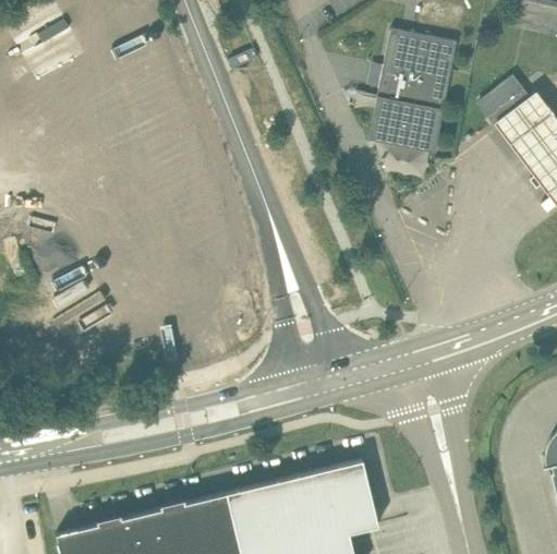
[(382,100),(374,133),(436,145),(434,154),(436,155),(453,64),(458,44),(391,31),(378,98),(358,94),(356,95),(382,100)]
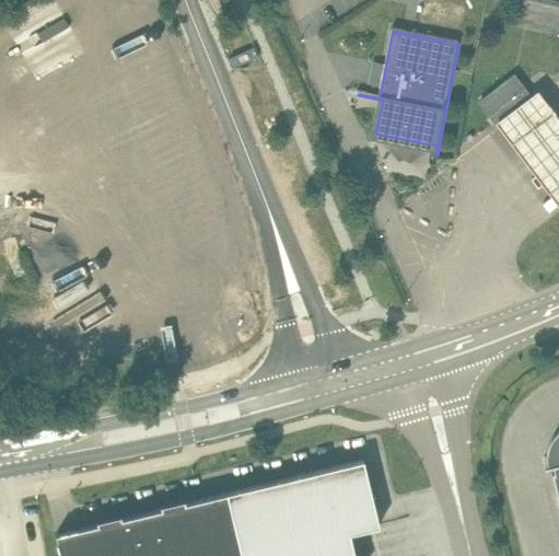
[(531,100),(515,79),(480,105),(496,126),(531,100)]
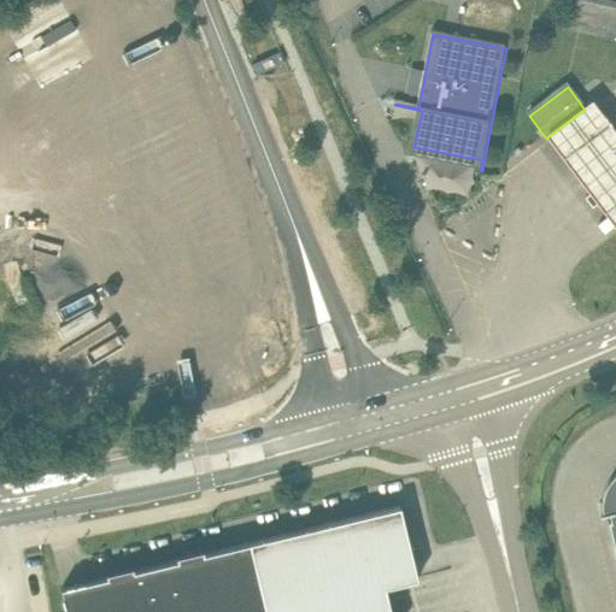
[(585,110),(546,139),(587,194),(615,234),(615,139),(591,104),(585,110)]
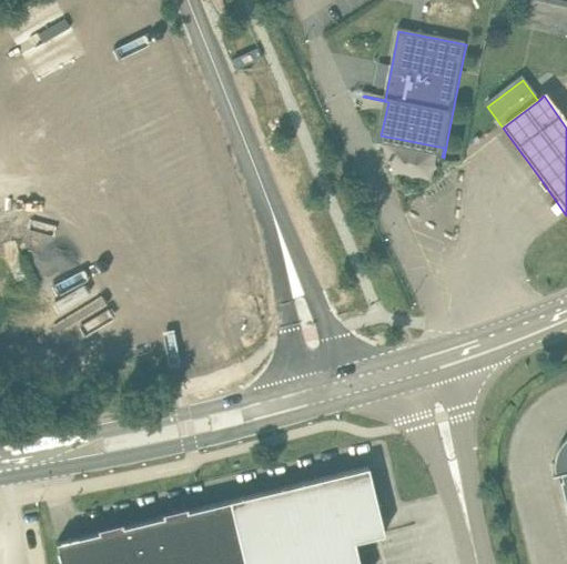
[(566,441),(563,444),(557,453),(555,462),(555,475),(556,476),(559,475),(566,507),(566,441)]
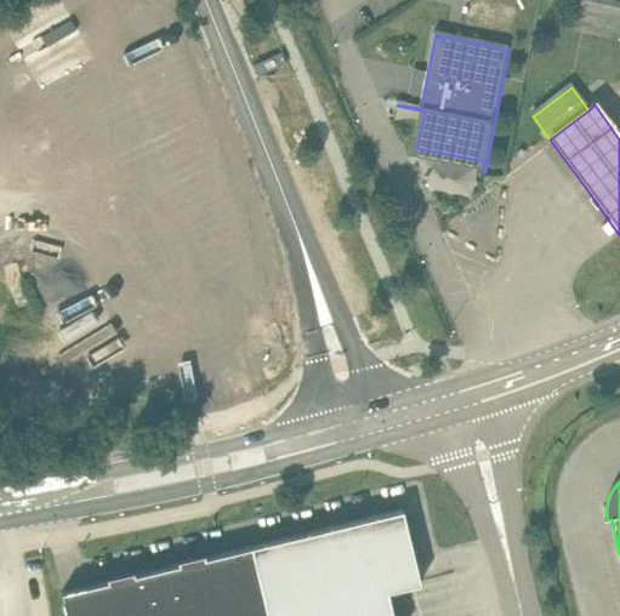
[(63,595),(67,615),(394,615),(390,593),(422,586),(404,513),(63,595)]
